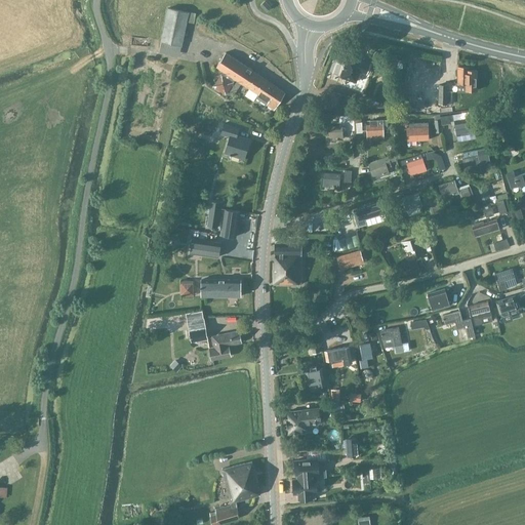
[(267,11),(271,7),(265,0),(259,5),(267,11)]
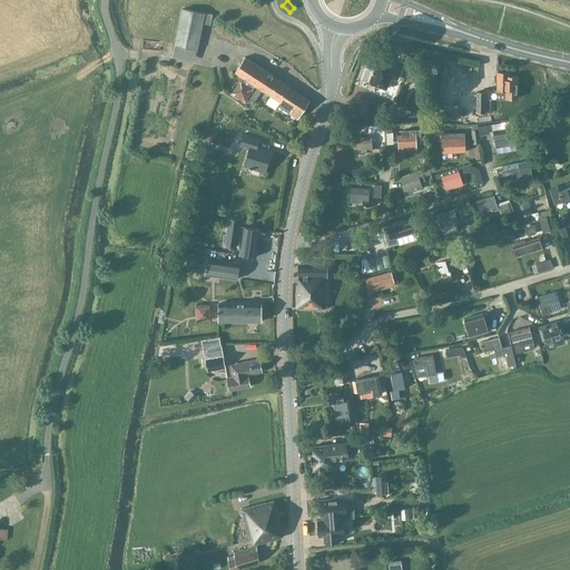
[(197,50),(203,23),(205,13),(182,8),(174,45),(197,50)]
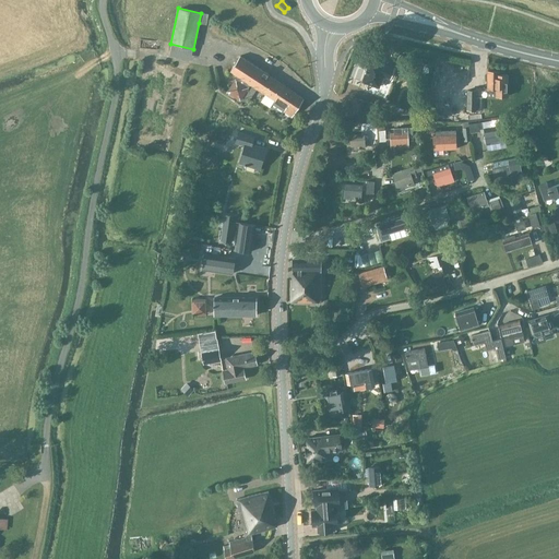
[(201,13),(199,23),(206,25),(209,14),(201,13)]
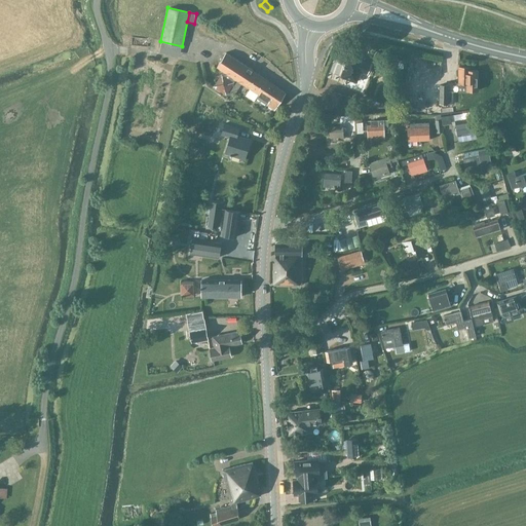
[(274,109),(286,92),(274,85),(275,84),(226,52),(216,68),(258,95),(256,97),(267,104),(266,105),(274,109)]
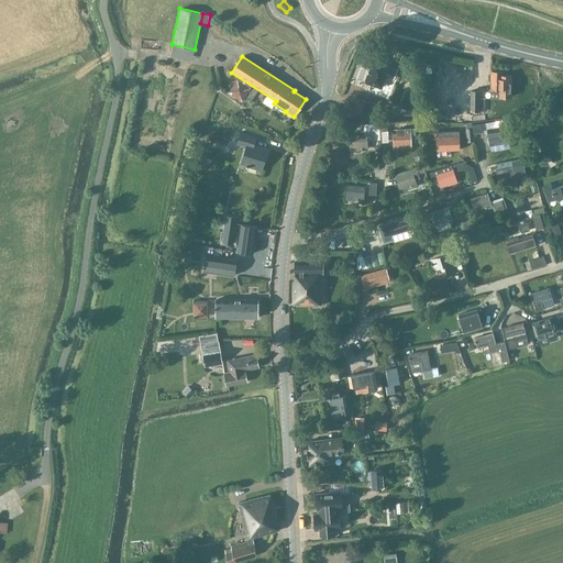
[(393,78),(397,68),(373,59),(364,81),(382,88),(386,76),(393,78)]
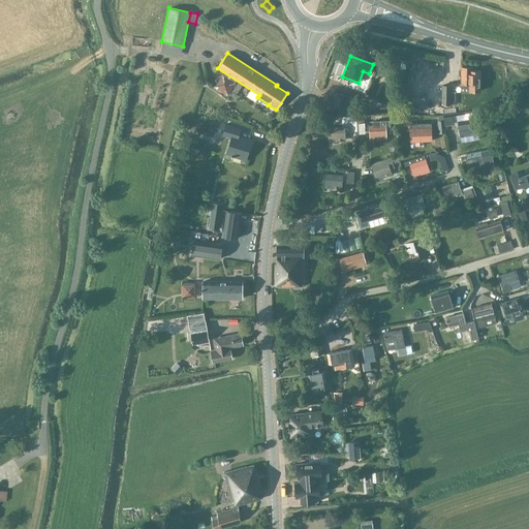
[(461,85),(469,85),(469,92),(480,92),(481,70),(473,70),(473,67),(461,67),(461,85)]
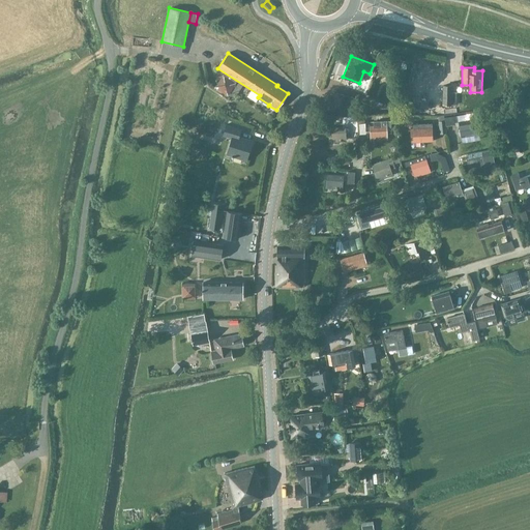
[(228,95),(236,83),(223,75),(214,87),(228,95)]
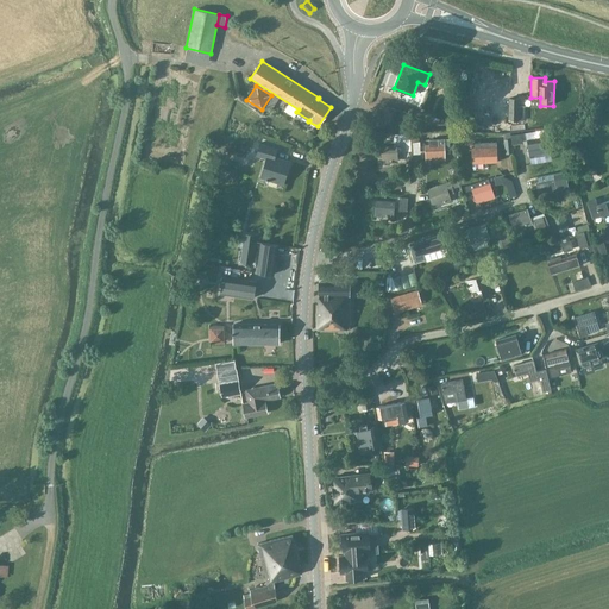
[(508,119),(526,120),(525,106),(519,106),(520,98),(509,98),(508,119)]
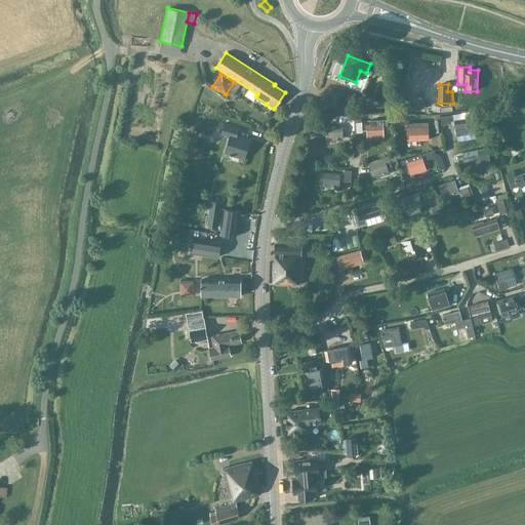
[(447,111),(450,119),(459,116),(456,108),(447,111)]
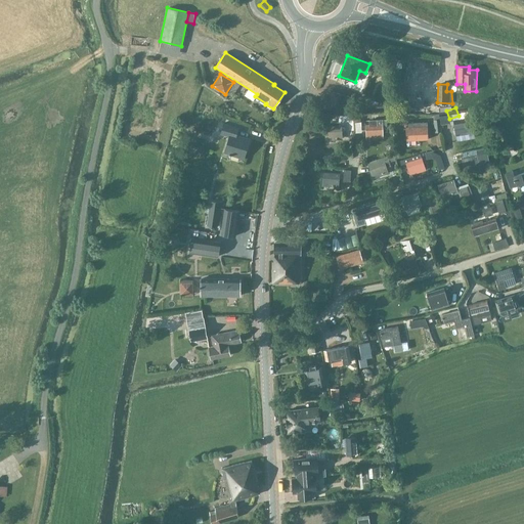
[(354,116),(349,116),(349,120),(343,121),(343,127),(342,127),(342,126),(324,126),(325,141),(342,139),(342,132),(354,131),(354,116)]
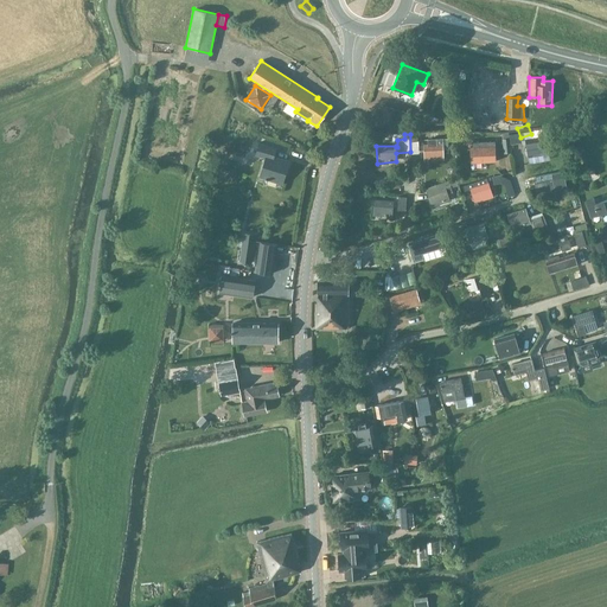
[(528,158),(549,154),(547,135),(525,139),(528,158)]
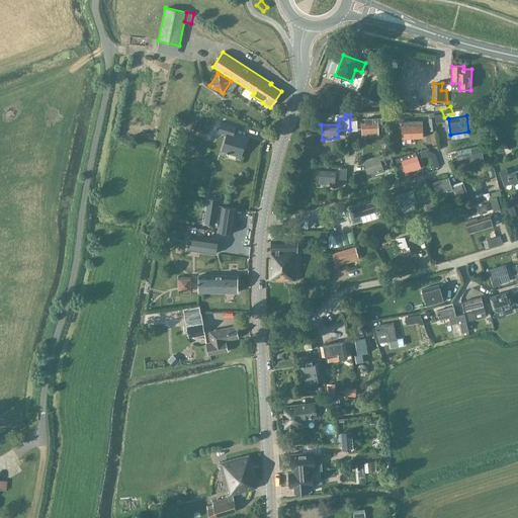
[(378,127),(383,127),(382,117),(365,118),(365,122),(361,123),(362,138),(378,137),(378,127)]
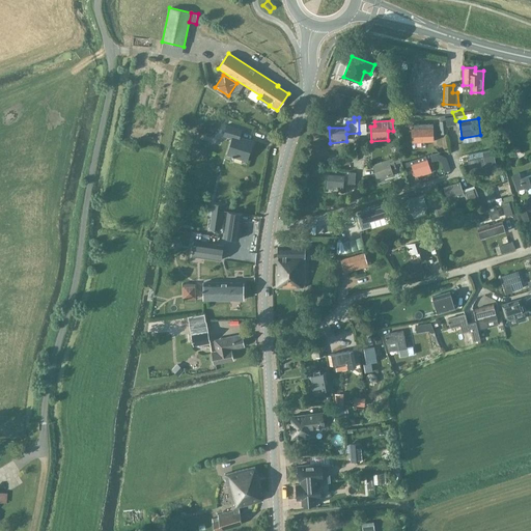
[(412,142),(434,141),(432,123),(421,123),(414,123),(414,128),(411,128),(412,142)]
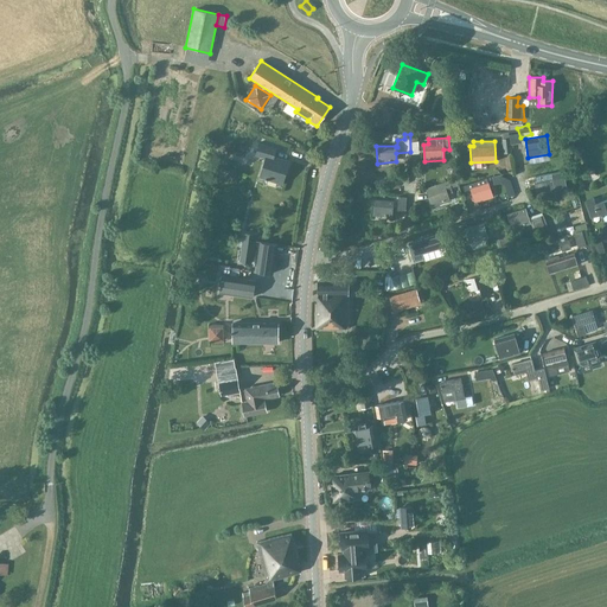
[(264,158),(260,176),(266,178),(266,179),(268,179),(268,178),(282,183),(289,160),(274,155),(276,148),(260,142),(256,154),(264,158)]
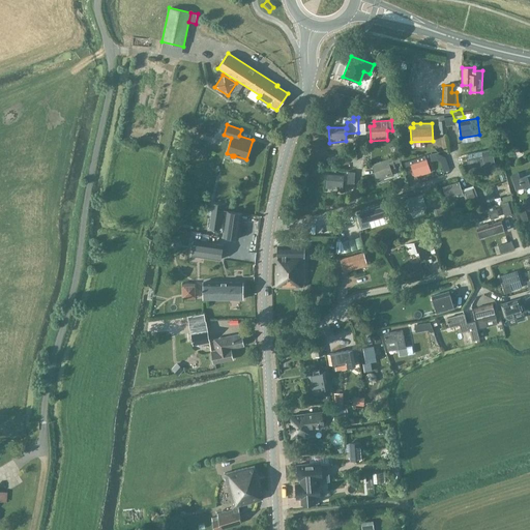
[(469,173),(487,169),(496,167),(493,149),(481,152),(467,154),(468,158),(467,158),(469,173)]
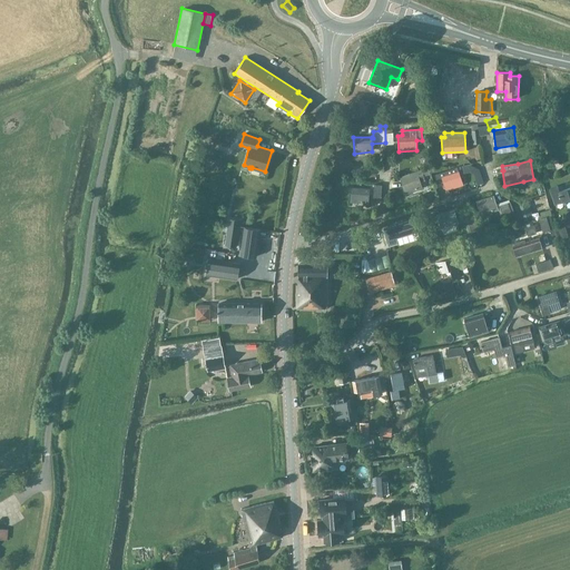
[(421,180),(424,179),(423,177),(430,175),(428,167),(421,169),(409,174),(410,176),(400,179),(405,194),(423,188),(421,180)]
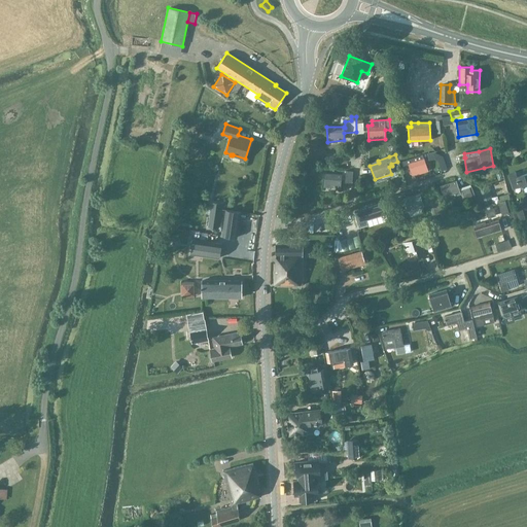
[(412,177),(428,171),(424,157),(423,157),(422,154),(401,162),(402,166),(408,164),(412,177)]
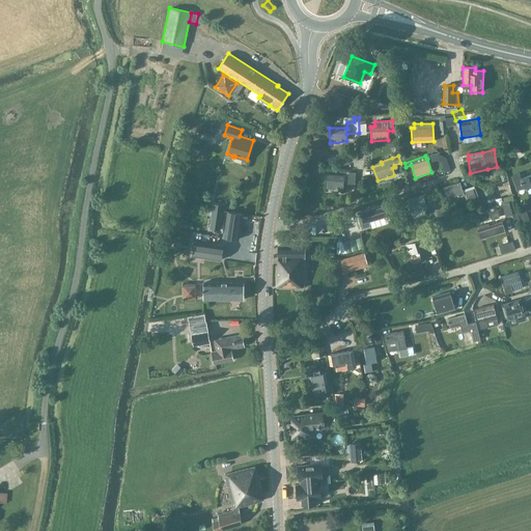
[(530,174),(522,178),(520,173),(511,176),(514,186),(522,184),(523,189),(530,186),(530,174)]
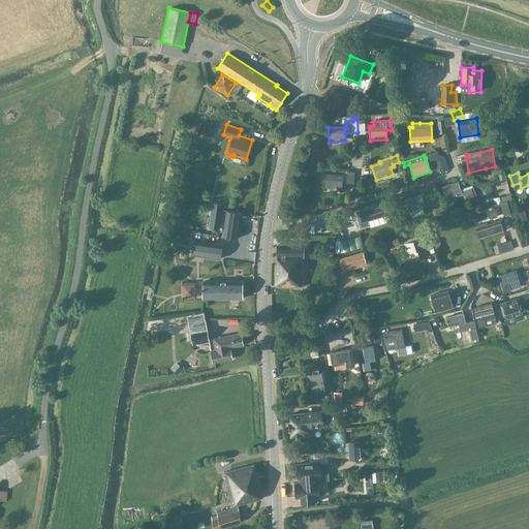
[(342,188),(343,176),(327,175),(325,187),(342,188)]
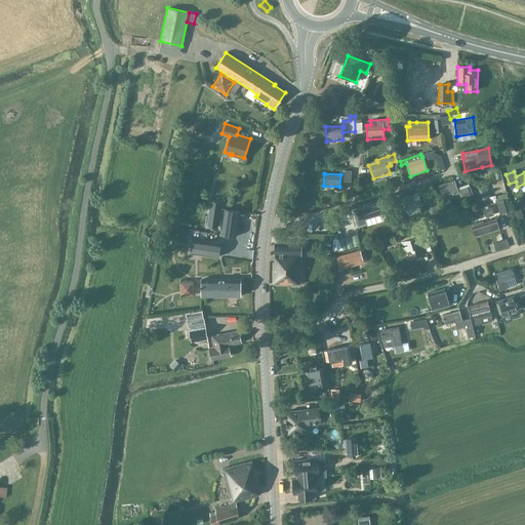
[(443,199),(459,193),(454,179),(439,186),(443,199)]
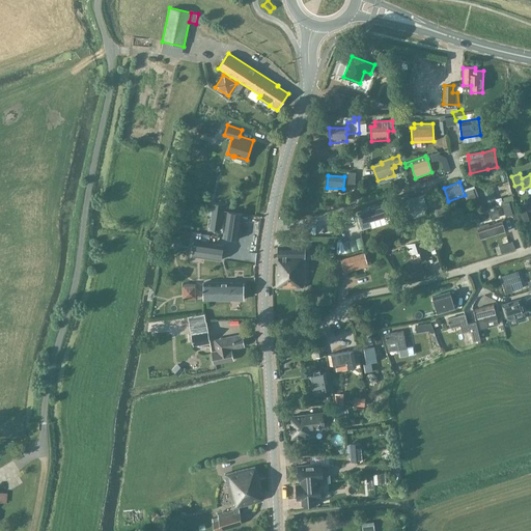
[(469,200),(476,198),(473,189),(466,191),(469,200)]
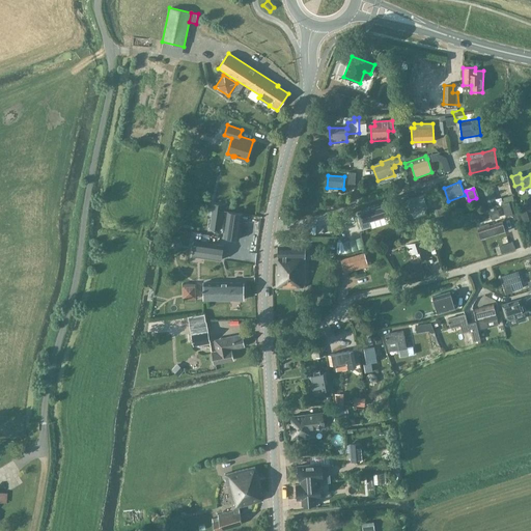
[(425,208),(427,207),(423,194),(407,199),(411,214),(412,213),(414,219),(427,215),(425,208)]
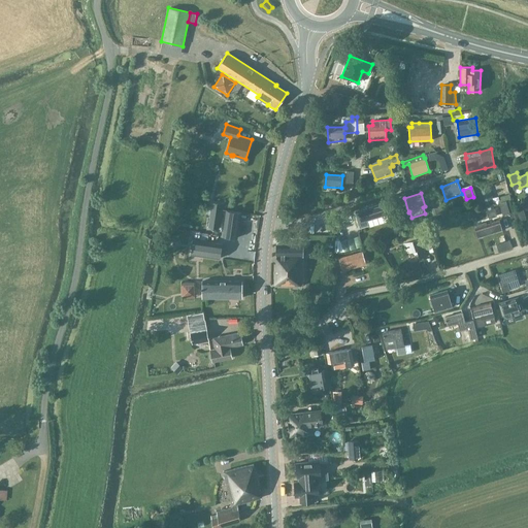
[(503,216),(509,213),(506,200),(499,203),(503,216)]
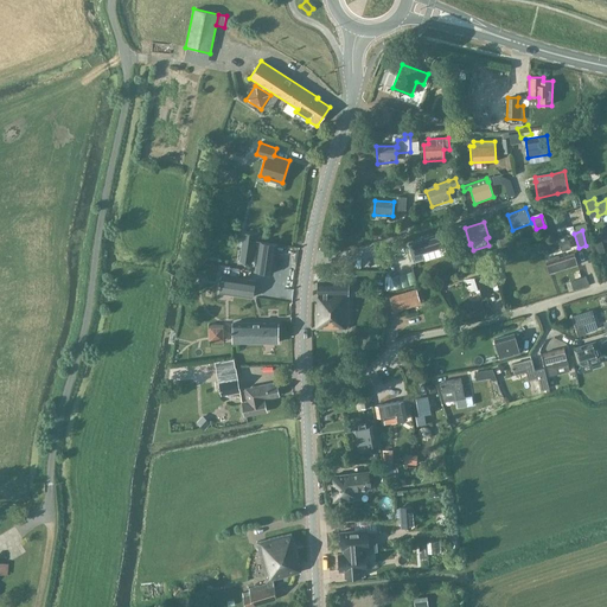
[(502,247),(510,244),(505,231),(498,235),(499,238),(496,240),(498,248),(502,247)]
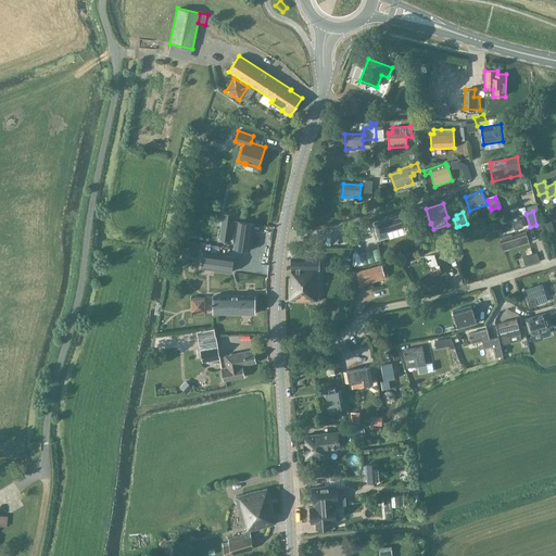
[(234,214),(223,213),(218,240),(230,241),(234,214)]
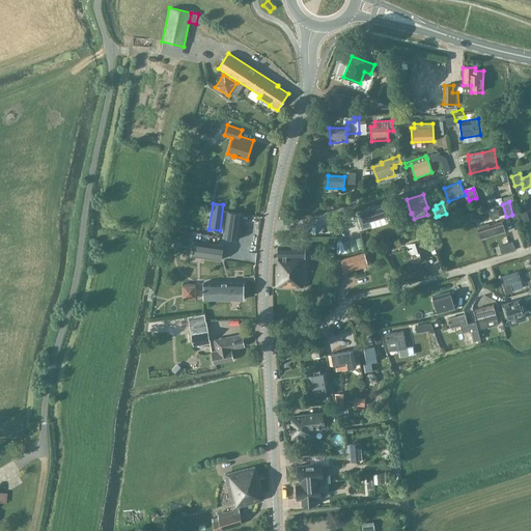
[(390,219),(392,219),(387,203),(357,214),(362,228),(370,226),(371,228),(391,222),(390,219)]
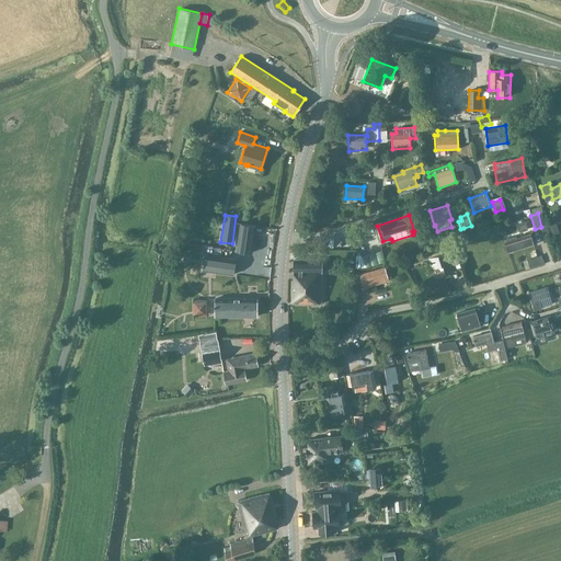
[(552,235),(560,232),(556,221),(549,224),(552,235)]
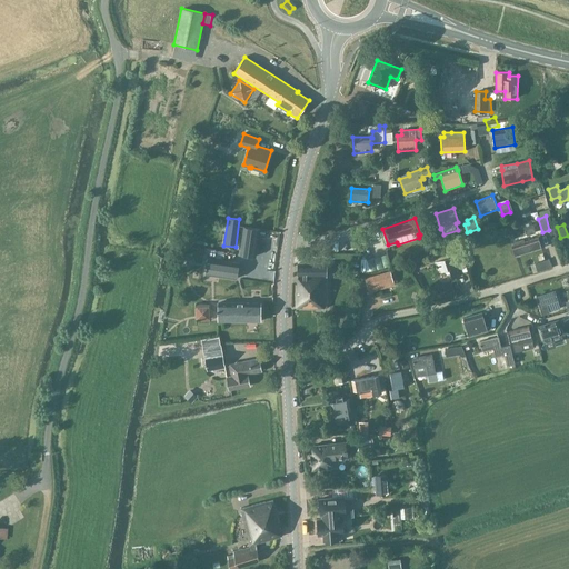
[(260,229),(243,227),(239,255),(256,257),(260,229)]
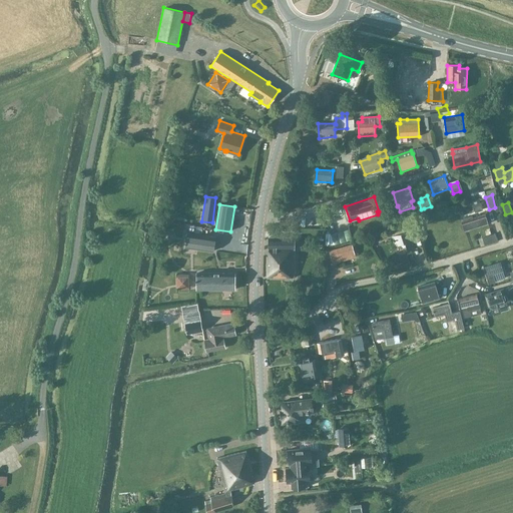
[(465,231),(488,223),(485,213),(462,220),(465,231)]
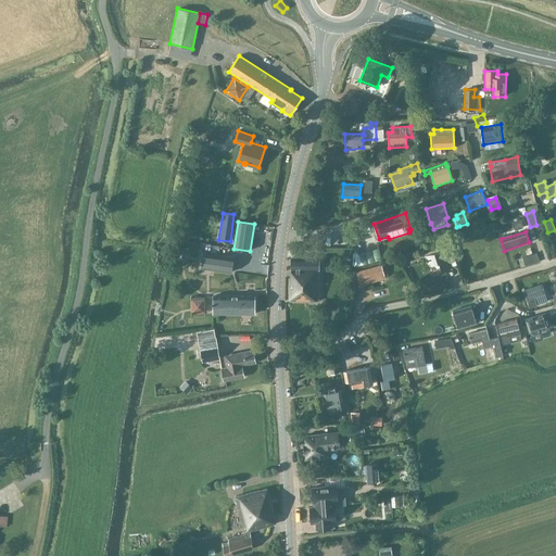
[(450,268),(446,257),(456,253),(453,242),(444,245),(443,241),(436,243),(437,248),(426,251),(427,255),(425,255),(428,266),(439,263),(442,272),(450,268)]
